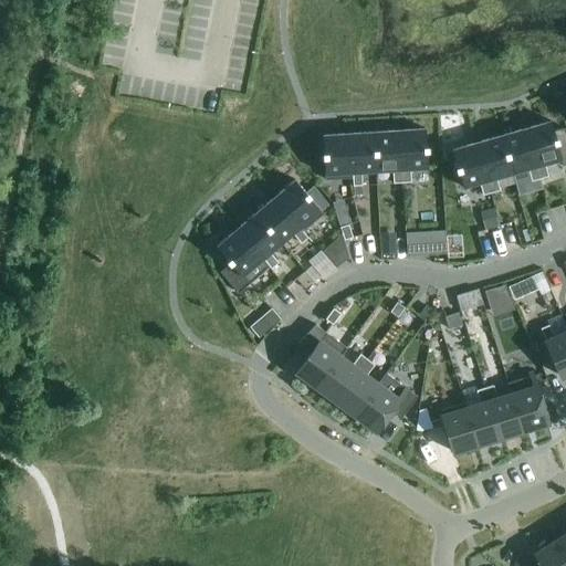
[(525,129),(540,180),(548,178),(544,165),(562,160),(551,123),(525,129)]
